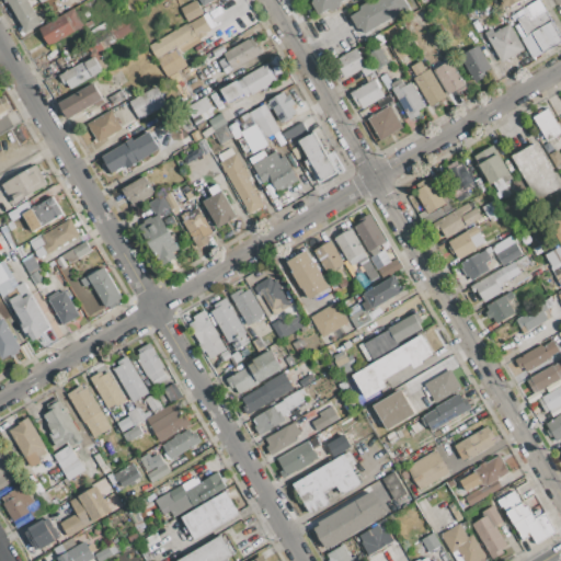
[(27,0),(42,23),(24,34),(21,29),(24,27),(9,2),(7,3),(4,0),(27,0)]
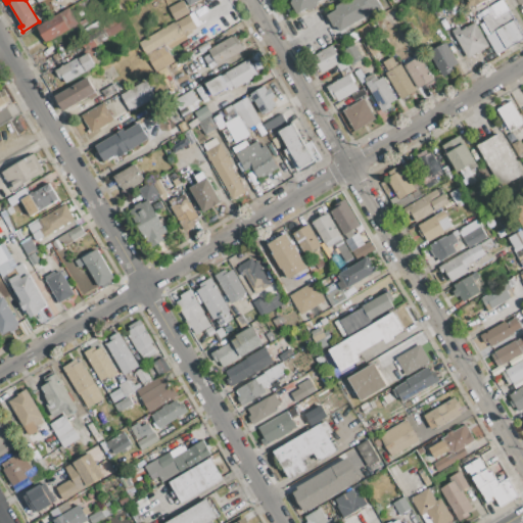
[(169,7),(183,0),(189,13),(176,20),(169,7)]
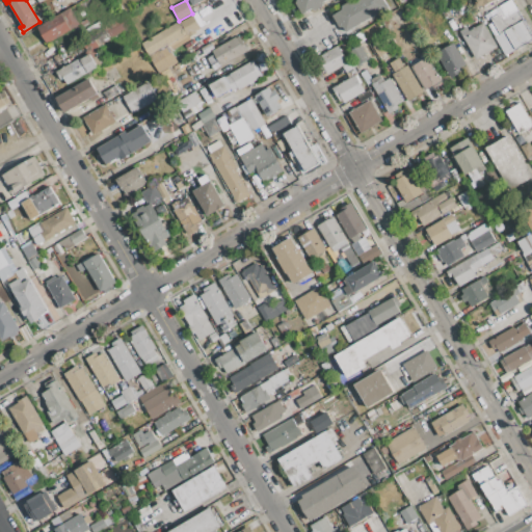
[(321,8),(313,12),(309,10),(301,16),(295,5),(297,0),(326,0),(322,3),(321,8)]
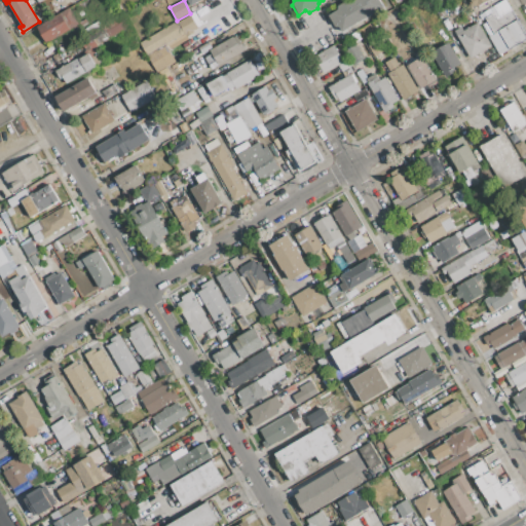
[(338,5),(347,0),(349,0),(351,2),(354,0),(378,0),(383,7),(380,9),(382,12),(378,14),(374,12),(342,31),(340,27),(335,27),(329,15),(338,10),(338,5)]
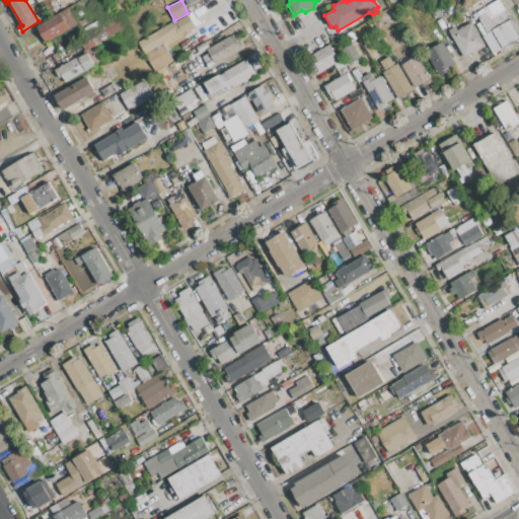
[(440,0),(442,3),(432,9),(426,0),(440,0)]
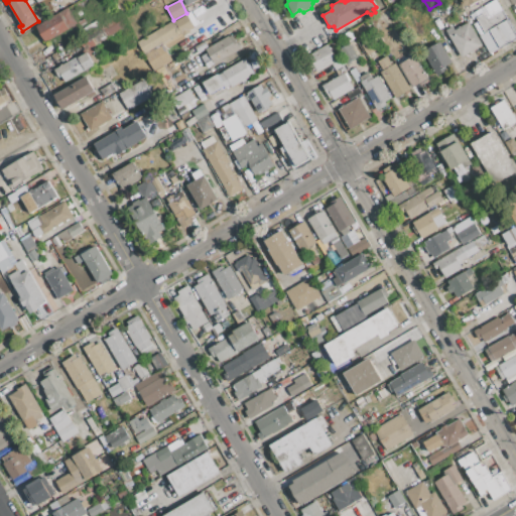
[(458,0),(462,8),(481,0),(458,0)]
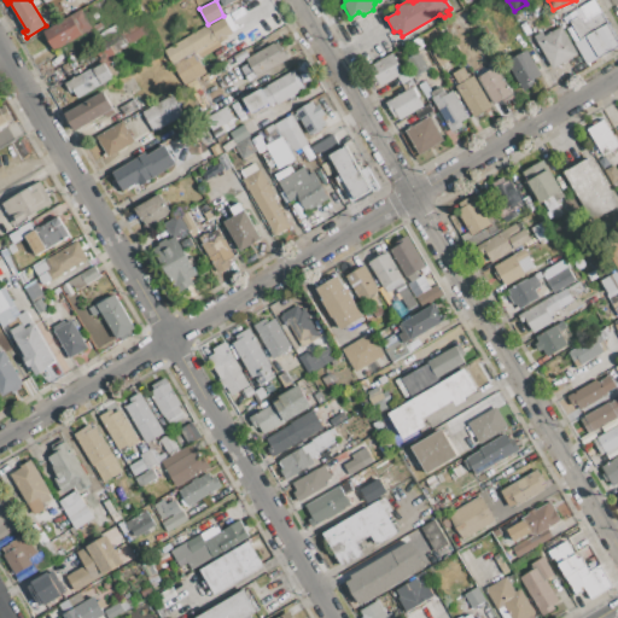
[(594,0),(601,12),(587,21),(579,7),(592,0),(594,0)]
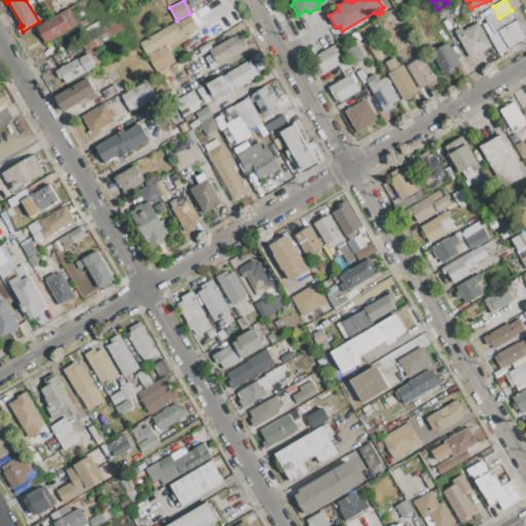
[(75,31),(73,28),(46,43),(37,27),(68,8),(77,24),(86,19),(88,24),(75,31)]
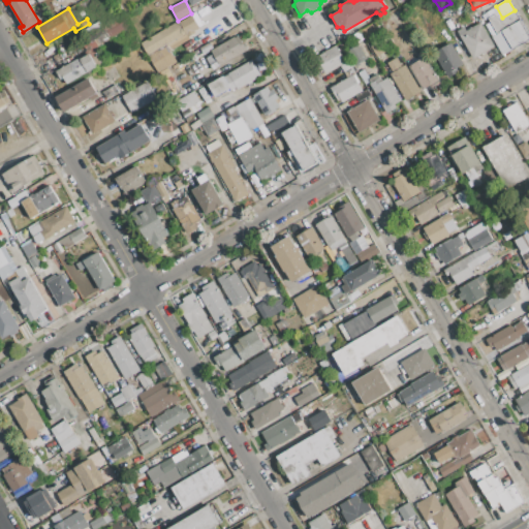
[(520,20),(502,30),(497,33),(488,18),(495,13),(497,18),(499,17),(500,19),(502,18),(515,10),(520,20)]
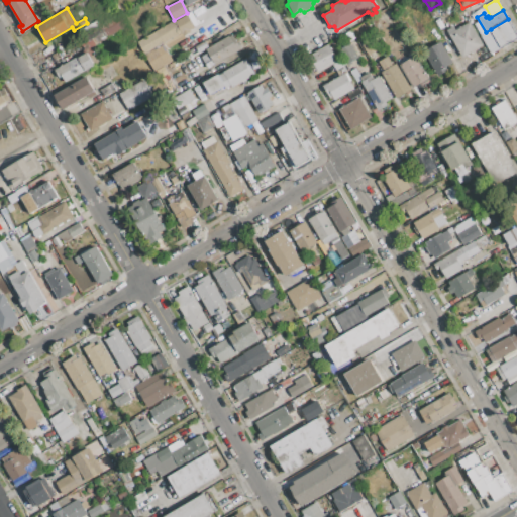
[(179,34),(172,23),(187,14),(195,27),(189,30),(190,32),(183,36),(181,33),(179,34)]
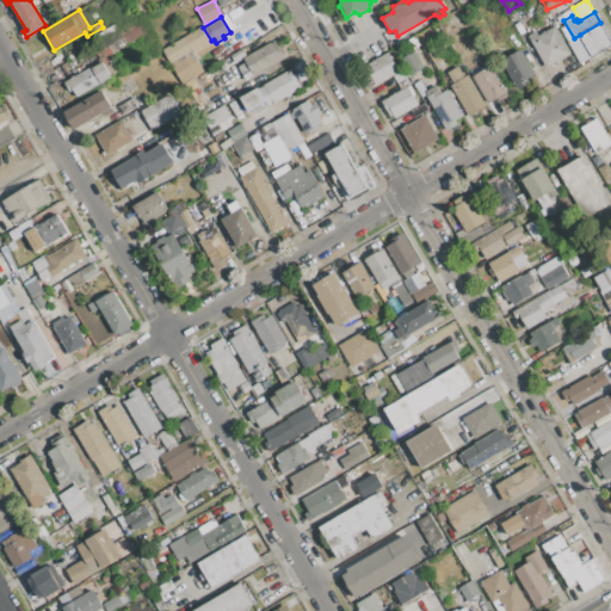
[(141,19),(149,34),(136,41),(139,44),(107,62),(104,55),(99,57),(93,48),(141,19)]
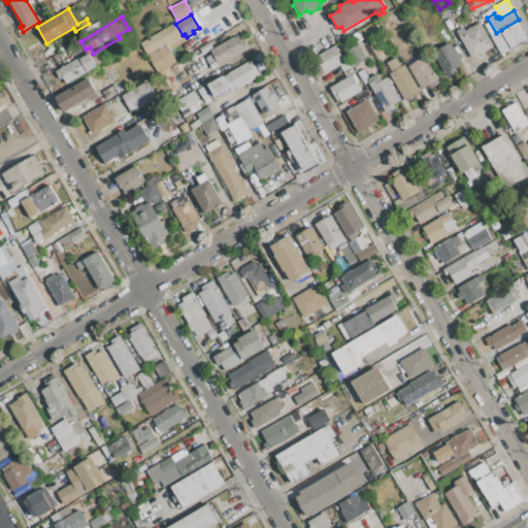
[(527,39),(512,48),(501,30),(519,20),(527,34),(527,39)]
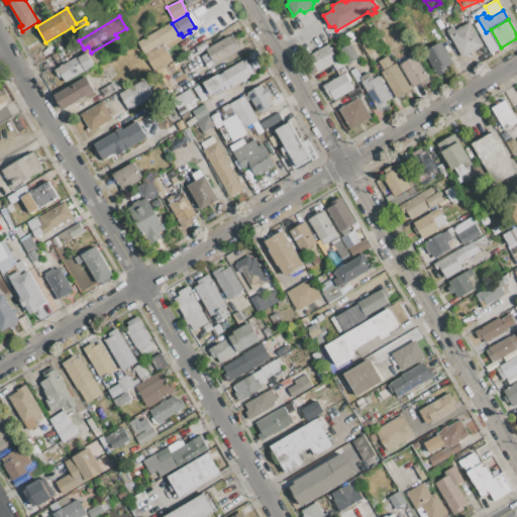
[(83,29),(96,21),(99,25),(85,33),(83,29)]
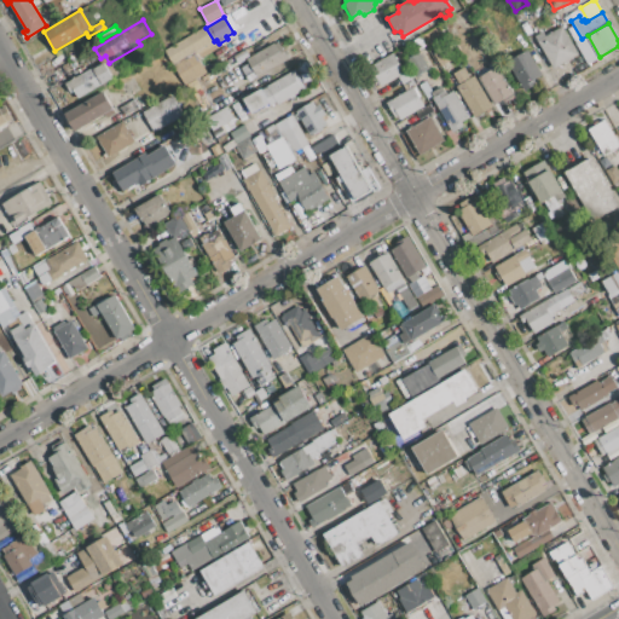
[(204,25),(206,28),(214,41),(174,65),(165,51),(204,25)]
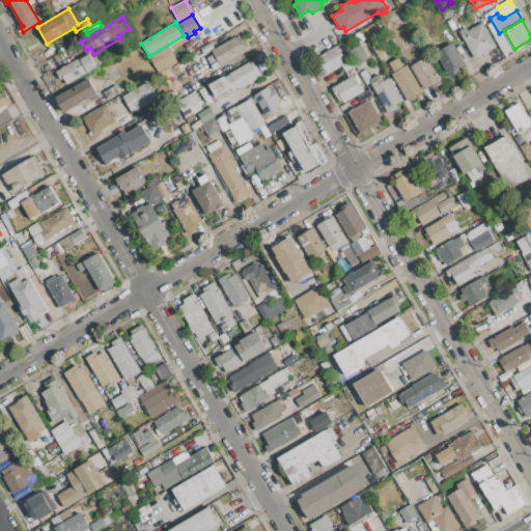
[(469,31),(482,23),(496,47),(475,59),(458,31),(466,27),(469,31)]
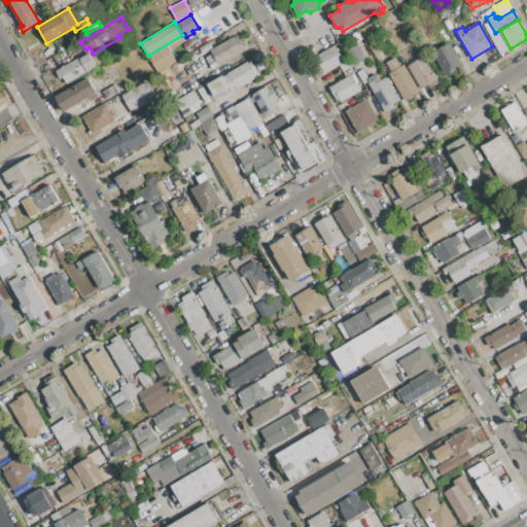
[(362,39),(355,43),(350,36),(358,32),(362,39)]
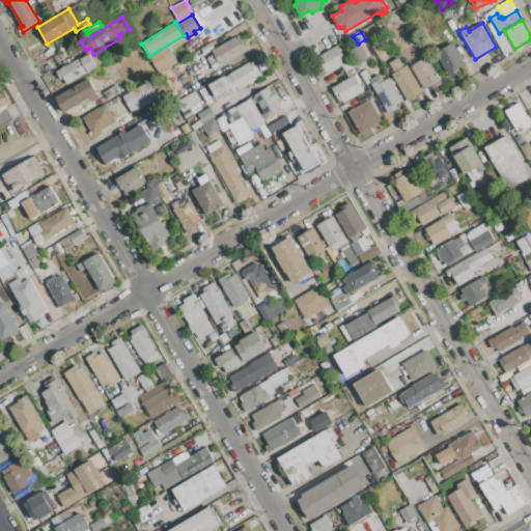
[(221,66),(218,61),(212,65),(206,58),(214,54),(212,51),(234,37),(235,38),(239,36),(247,50),(221,66)]
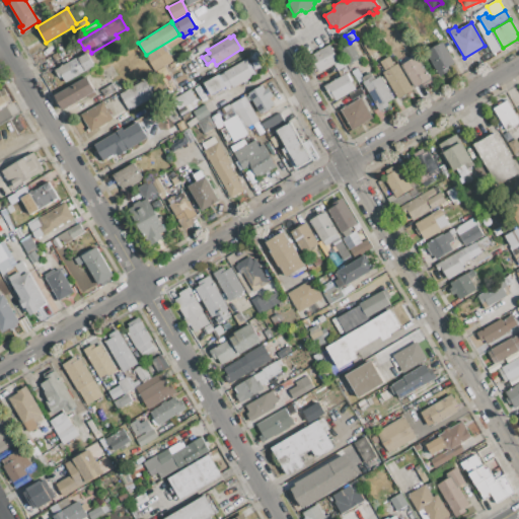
[(450,70),(440,76),(426,52),(442,43),(454,63),(448,67),(450,70)]
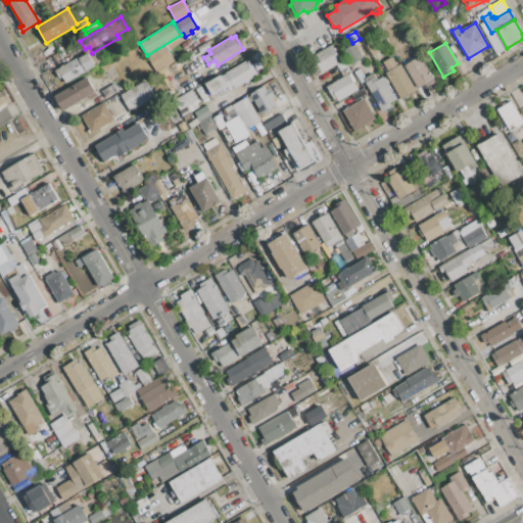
[(342,51),(354,44),(363,58),(350,65),(347,59),(342,51)]
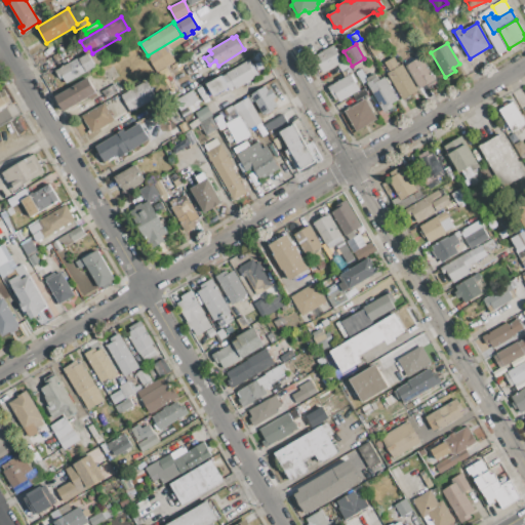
[(323,73),(314,56),(333,45),(342,62),(323,73)]
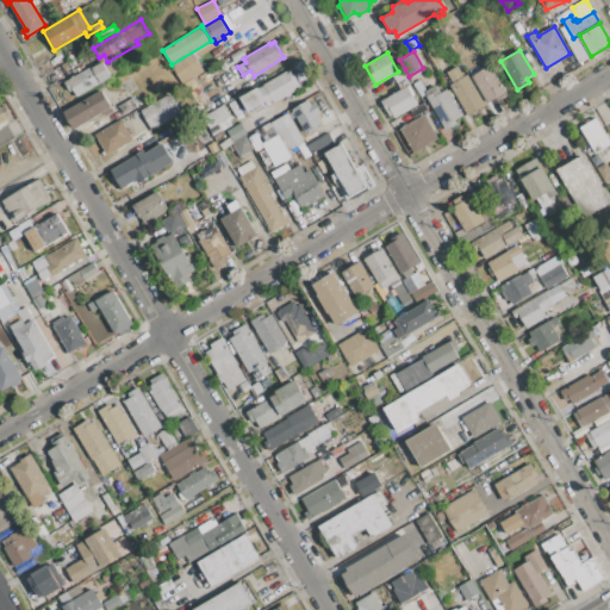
[(92,68),(100,83),(112,76),(106,67),(104,62),(92,68)]
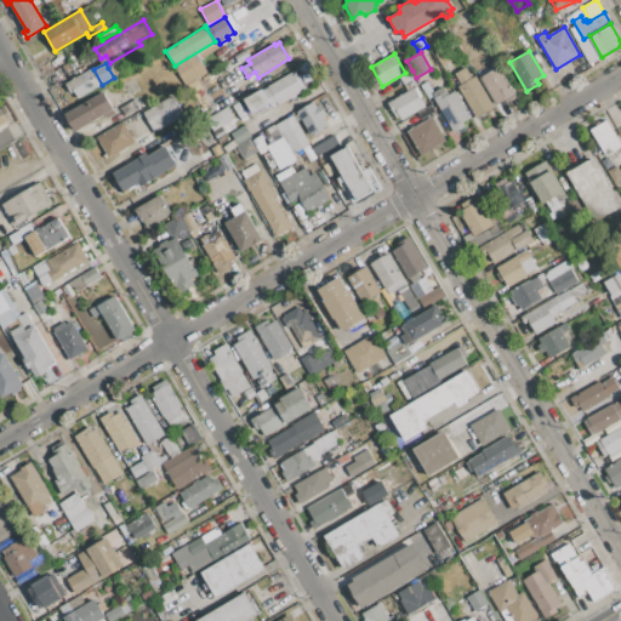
[(118,63),(124,72),(114,78),(108,68),(118,63)]
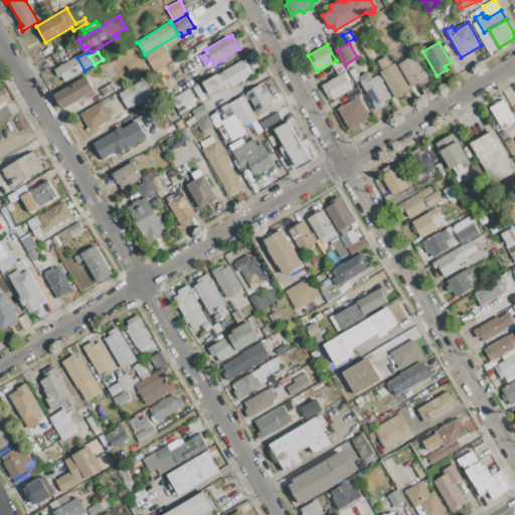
[(419,86),(418,83),(411,88),(398,64),(413,55),(428,81),(419,86)]
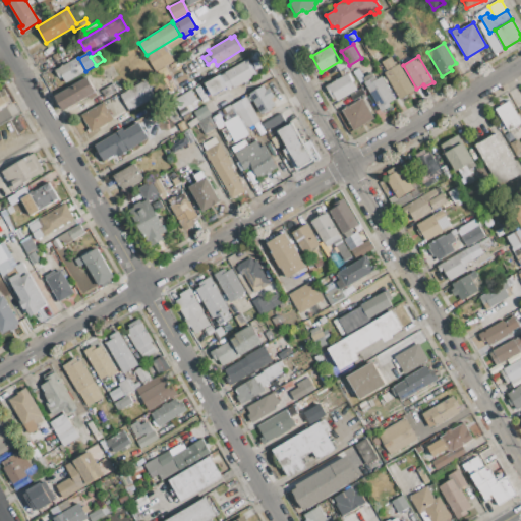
[(62,76),(59,78),(55,70),(77,57),(78,58),(85,71),(65,82),(62,76)]
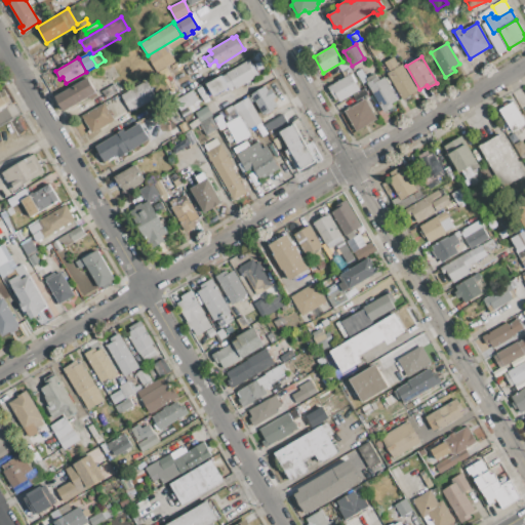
[(188,66),(175,73),(170,65),(183,57),(188,66)]
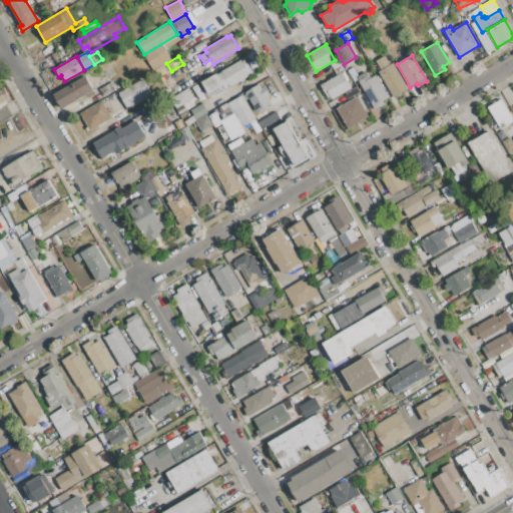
[(390,65),(393,63),(407,89),(394,97),(379,71),(381,70),(376,61),(385,56),(390,65)]
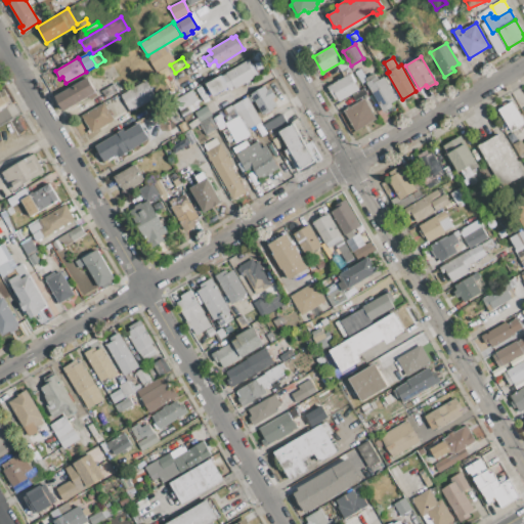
[(235,88),(234,86),(229,89),(228,87),(222,76),(227,73),(227,72),(249,59),(258,76),(235,88)]
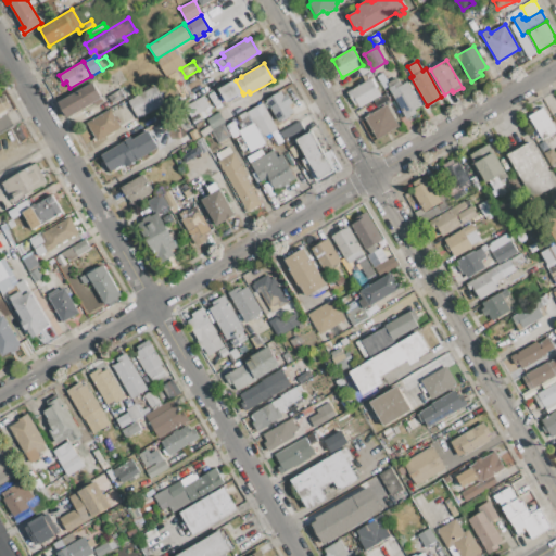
[(373,70),(362,75),(358,70),(369,63),(373,70)]
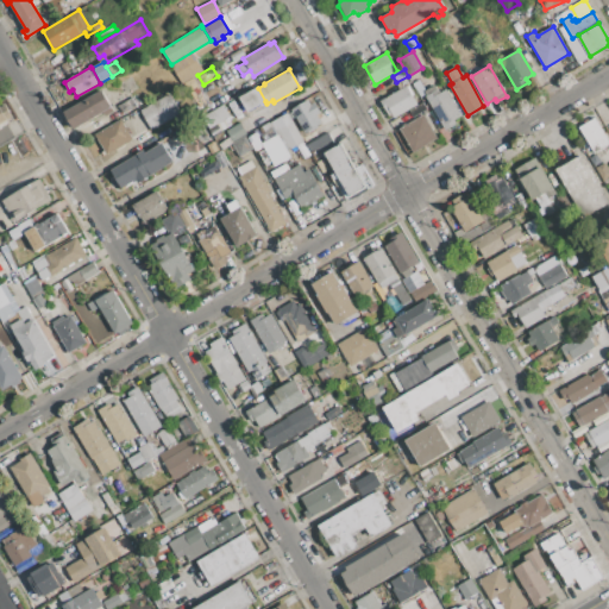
[(214,107),(206,113),(187,81),(196,76),(214,107)]
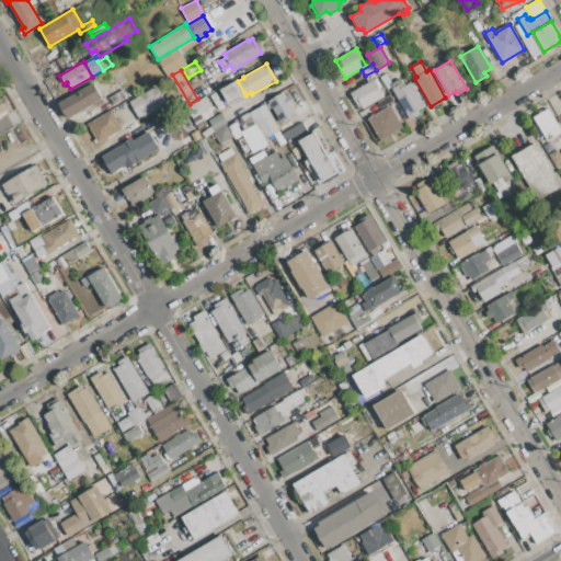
[(393,88),(391,83),(401,78),(404,86),(410,82),(424,107),(418,111),(420,113),(410,118),(392,89),(393,88)]
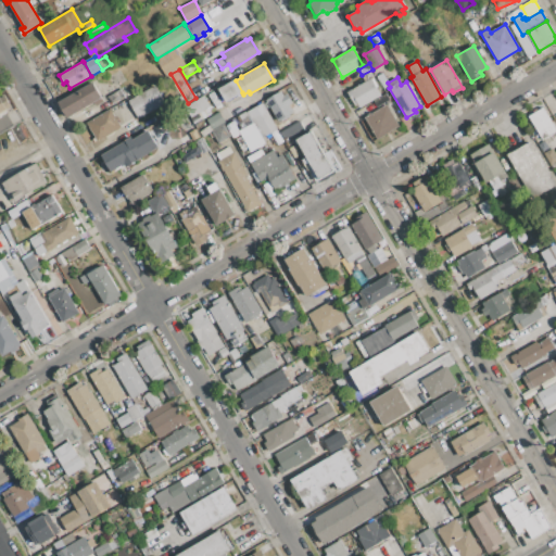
[(381,97),(361,109),(358,103),(354,105),(346,92),(371,78),(381,97)]
